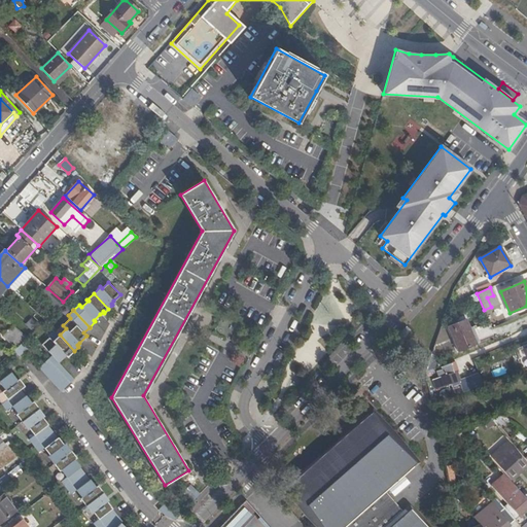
[(455,323),(466,318),(464,314),(453,319),(455,323)]
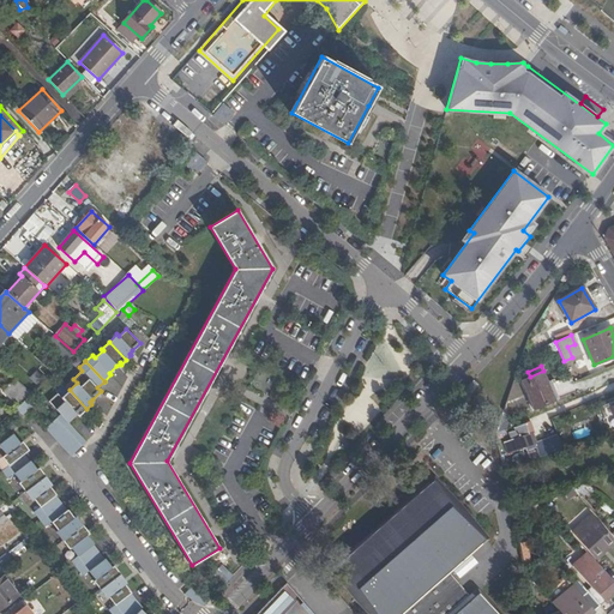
[(543,371),(530,377),(522,380),(533,408),(554,399),(547,381),(543,371)]
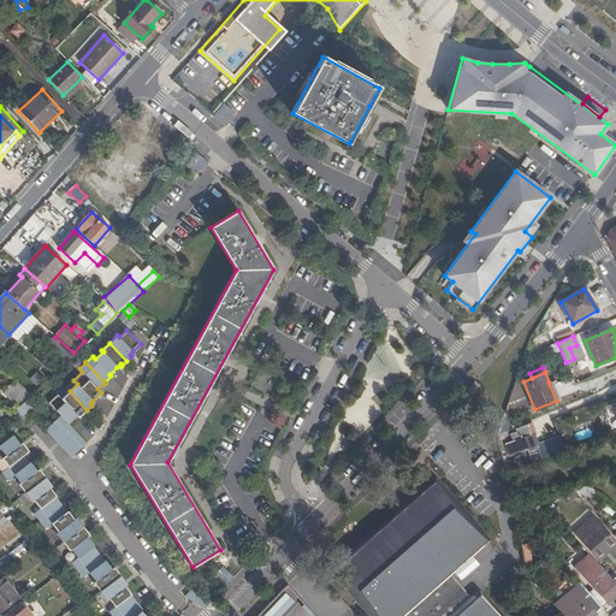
[(41,385),(43,375),(33,373),(30,383),(41,385)]
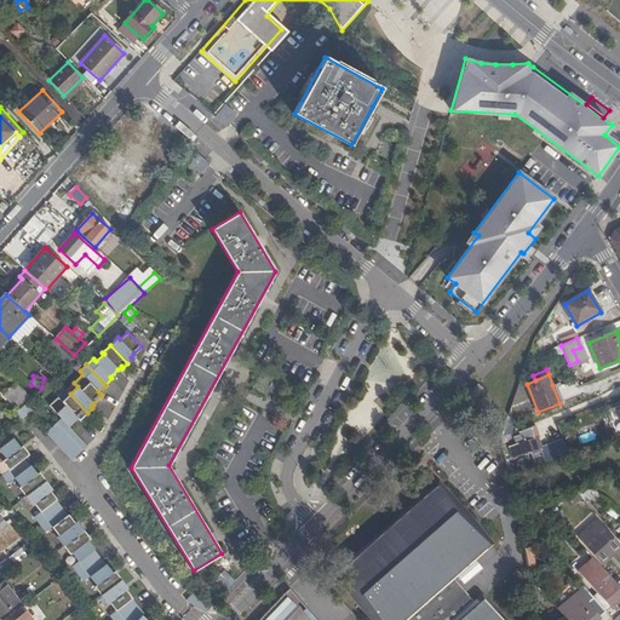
[(4,395),(21,409),(27,403),(32,399),(15,383),(4,395)]
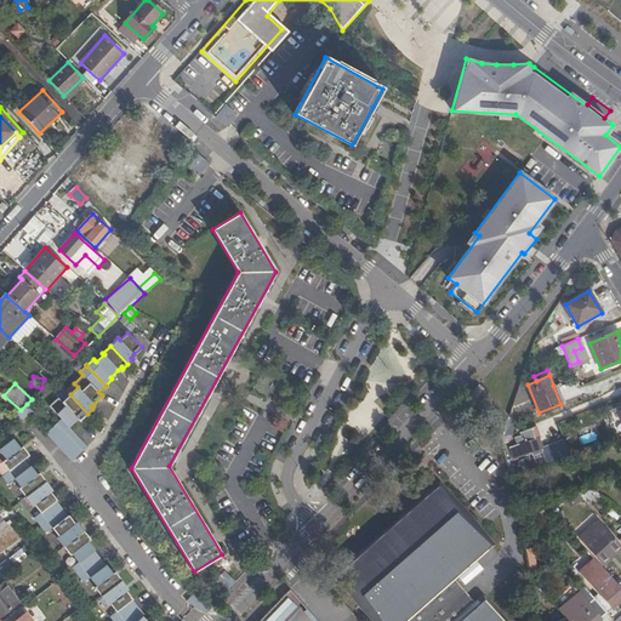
[(560,404),(564,403),(557,383),(553,386),(560,404)]
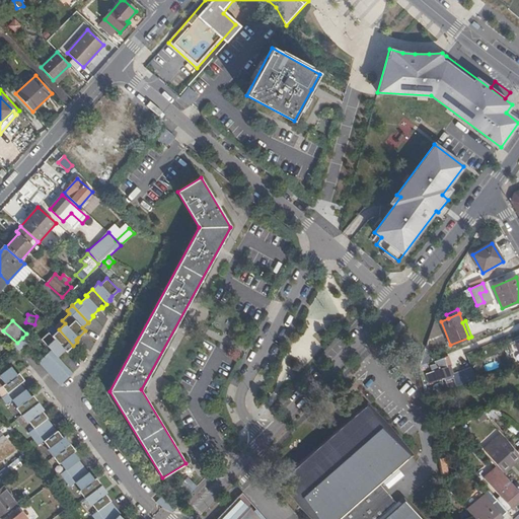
[(69,349),(73,346),(59,329),(53,336),(49,332),(42,339),(52,350),(58,357),(65,350),(68,348),(69,349)]
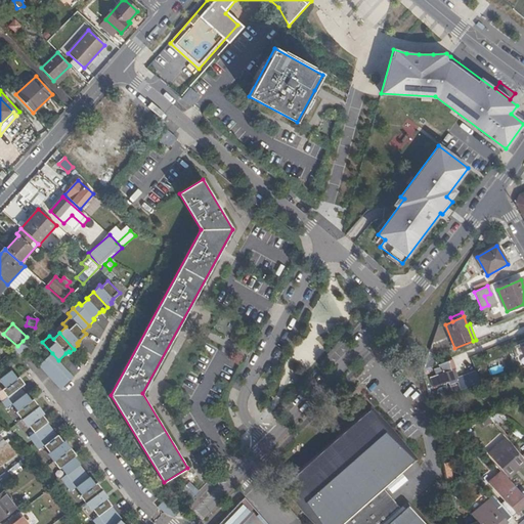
[(32,342),(27,337),(23,341),(28,347),(32,342)]
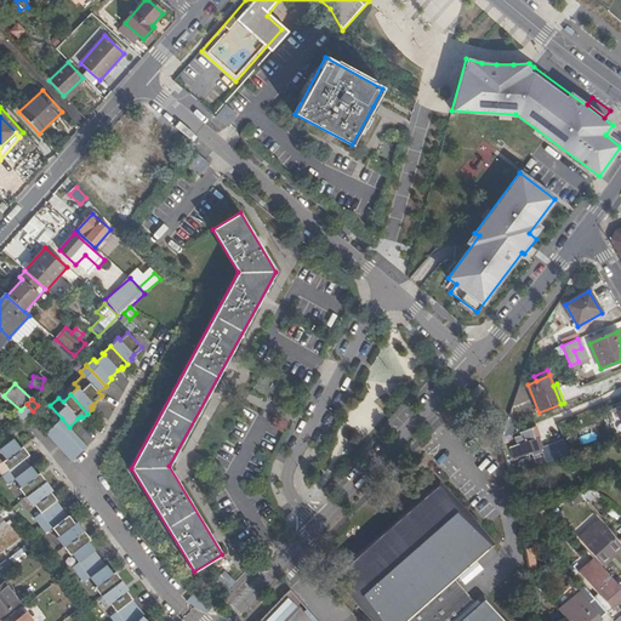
[(27,404),(21,410),(27,416),(33,411),(27,404)]
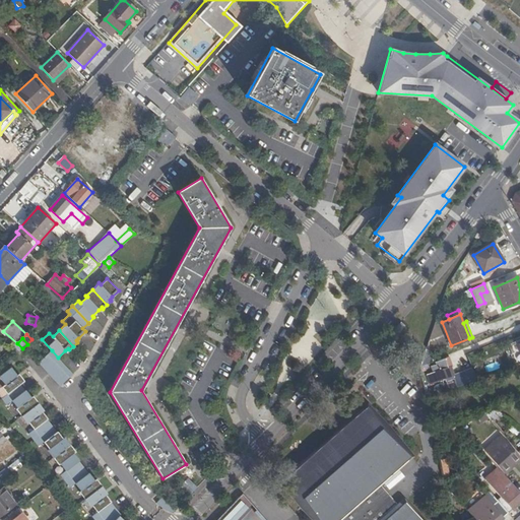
[(58,358),(52,350),(39,363),(61,386),(74,374),(58,358)]
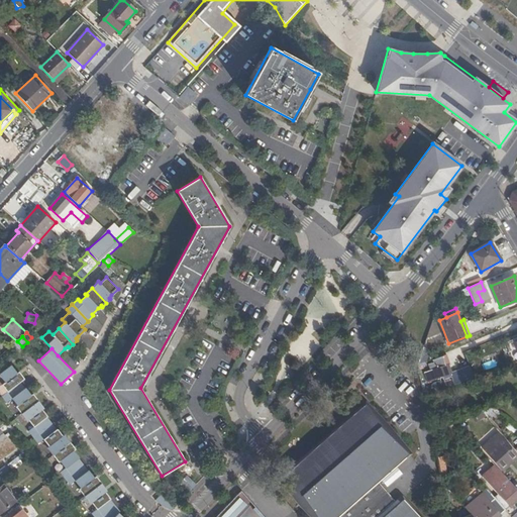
[(444,366),(441,357),(433,360),(434,363),(432,364),(431,365),(430,367),(430,369),(430,371),(430,372),(429,373),(431,380),(449,373),(446,365),(444,366)]
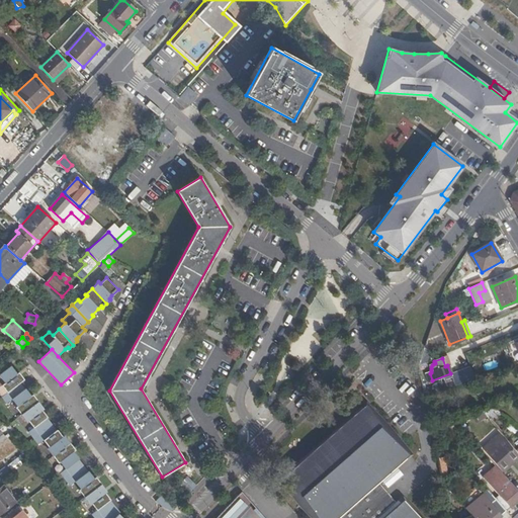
[(21,383),(25,380),(22,375),(20,377),(18,374),(12,366),(0,375),(0,387),(3,385),(8,393),(21,383)]
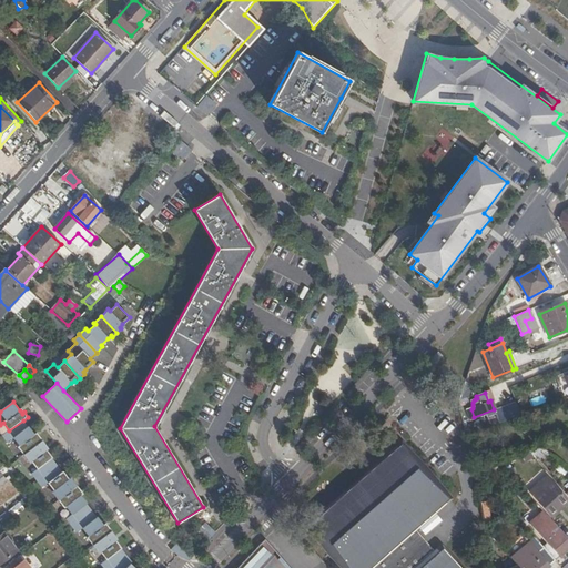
[(24,455),(43,440),(40,436),(38,437),(36,434),(29,426),(29,427),(23,421),(9,430),(3,435),(9,442),(14,438),(20,446),(18,447),(24,455)]
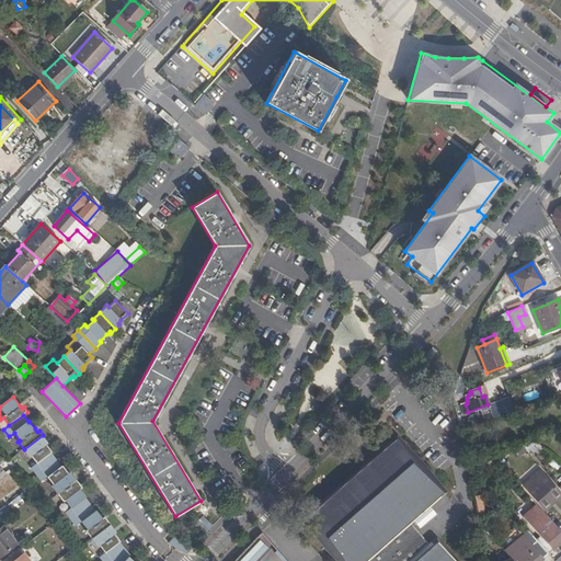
[(46,439),(43,435),(24,449),(30,457),(32,456),(37,464),(32,468),(37,474),(57,459),(52,453),(53,451),(47,445),(44,442),(46,439)]
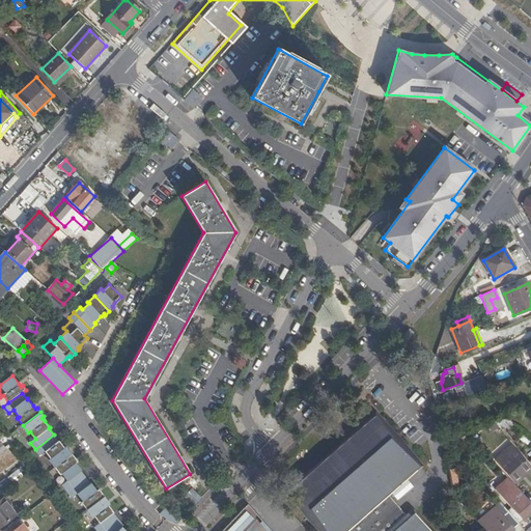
[(394,530),(409,519),(386,494),(419,465),(378,418),(290,495),(323,530),(394,530)]
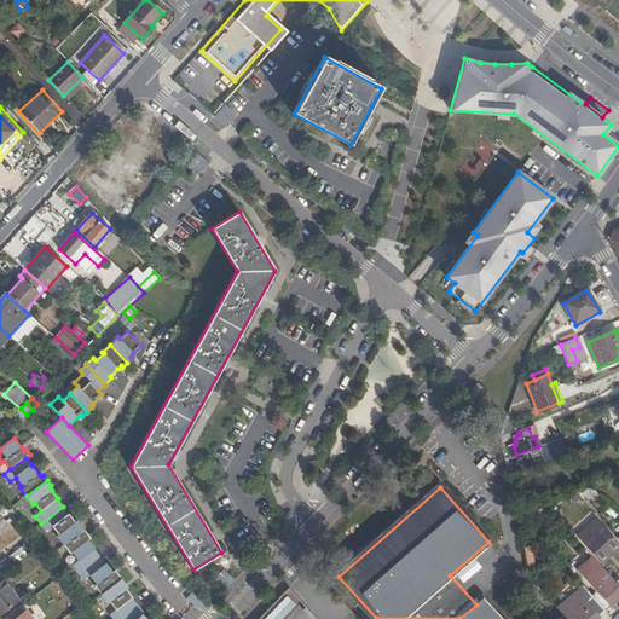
[(574,490),(565,492),(573,503),(580,497),(574,490)]
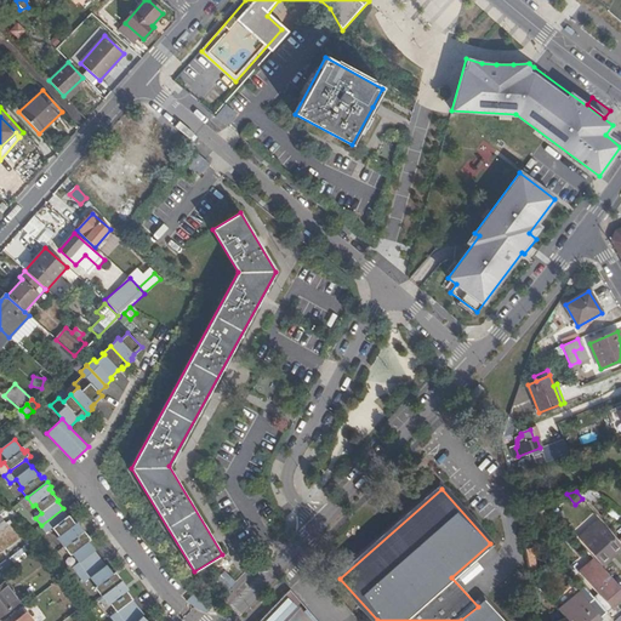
[(64,546),(85,531),(81,525),(79,528),(77,524),(69,516),(63,508),(41,525),(47,533),(53,528),(60,536),(57,537),(64,546)]
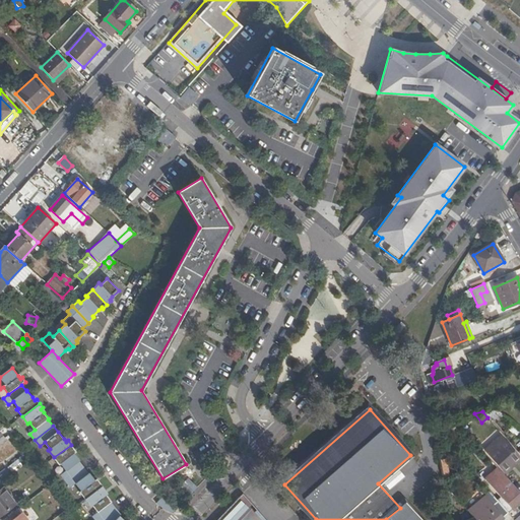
[(501,438),(486,451),(500,466),(515,453),(501,438)]
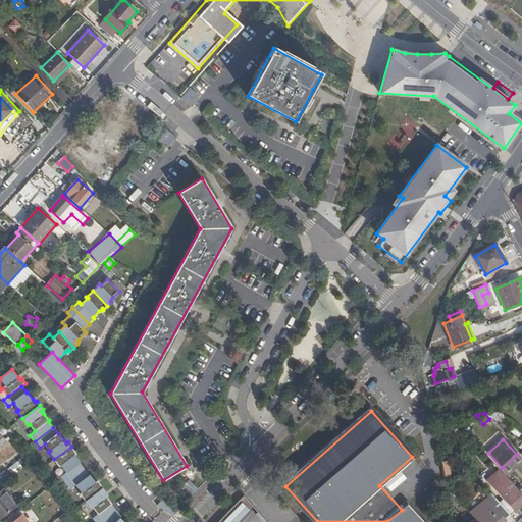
[(5,456),(14,451),(10,445),(2,449),(5,456)]
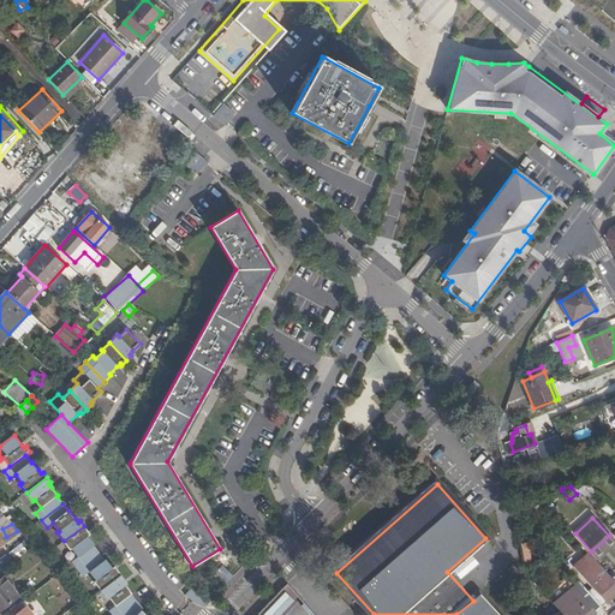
[(88,531),(84,526),(64,541),(70,550),(72,548),(78,556),(72,561),(78,568),(100,553),(94,544),(95,544),(89,536),(85,532),(88,531)]
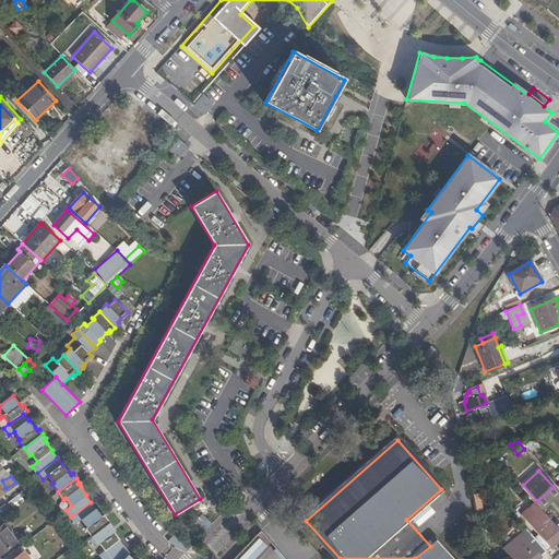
[(92,536),(110,522),(107,518),(105,519),(103,515),(96,508),(96,509),(91,502),(71,516),(76,523),(82,520),(87,527),(86,528),(92,536)]
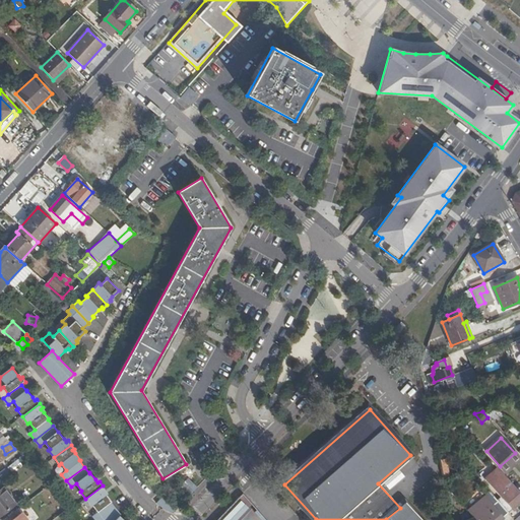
[(516,485),(502,470),(496,477),(508,492),(516,485)]
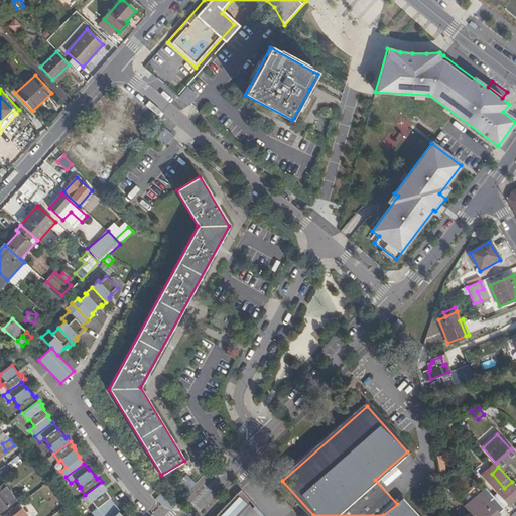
[(509,505),(515,498),(515,487),(512,482),(504,488),(492,474),(486,479),(501,496),(508,503),(509,505)]
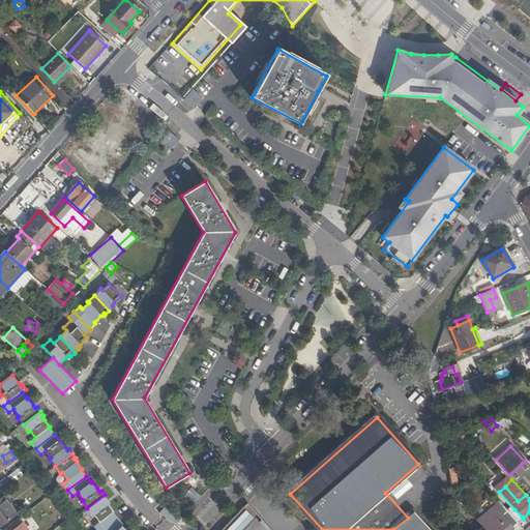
[(193,506),(202,497),(192,488),(188,492),(185,489),(180,494),(193,506)]
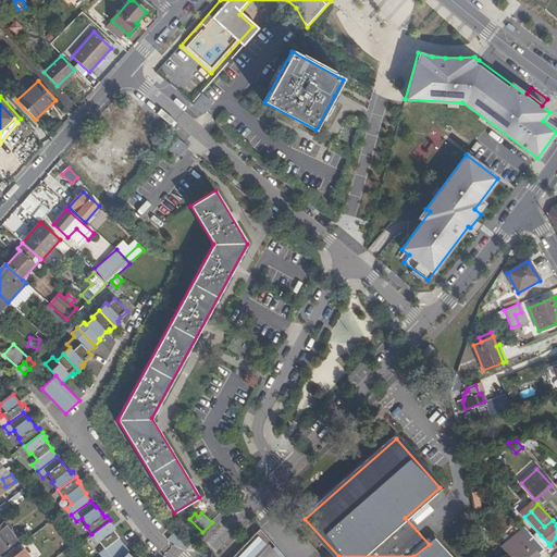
[(113,524),(110,520),(91,534),(97,542),(99,541),(104,548),(99,553),(102,556),(107,556),(124,544),(119,537),(120,536),(114,529),(111,527),(113,524)]
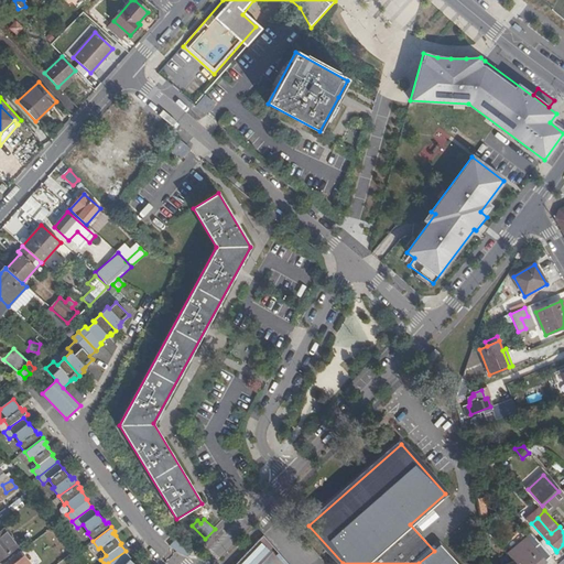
[(0,559),(15,549),(1,531),(0,531),(0,559)]
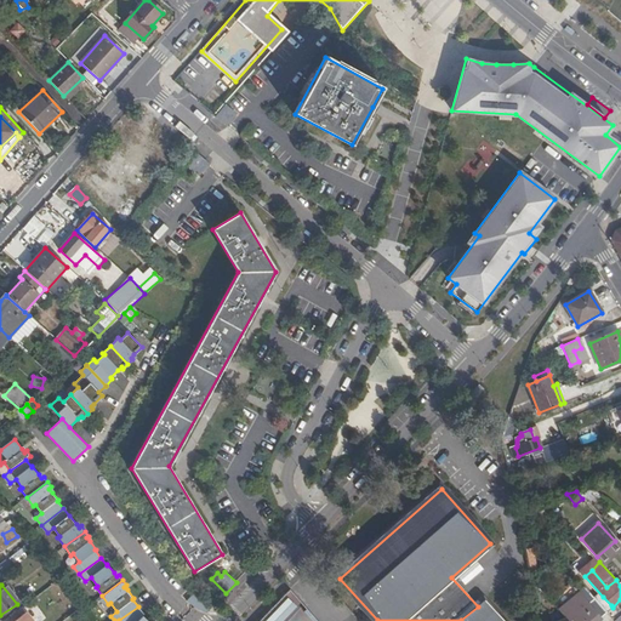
[(602,617),(607,613),(605,611),(597,602),(585,587),(558,610),(567,620),(570,620),(571,620),(600,620),(603,620),(602,617)]
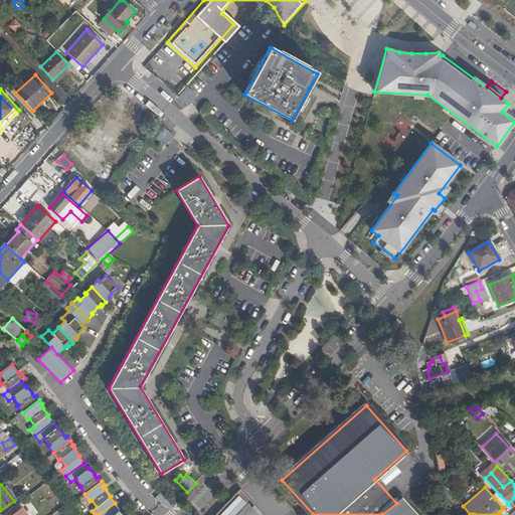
[(170,510),(174,505),(168,502),(166,500),(163,497),(160,494),(155,499),(160,504),(170,510)]
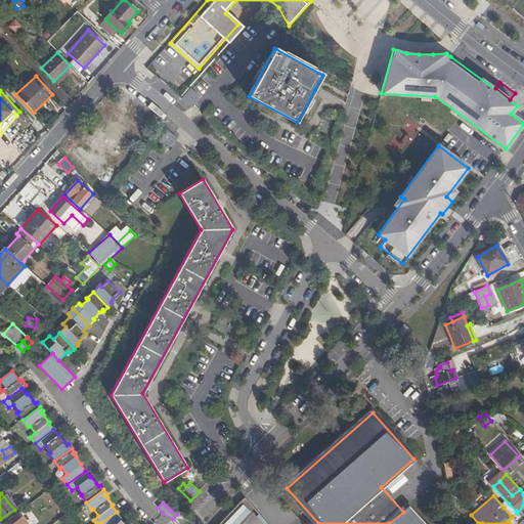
[(217,523),(242,523),(252,514),(241,503),(217,523)]
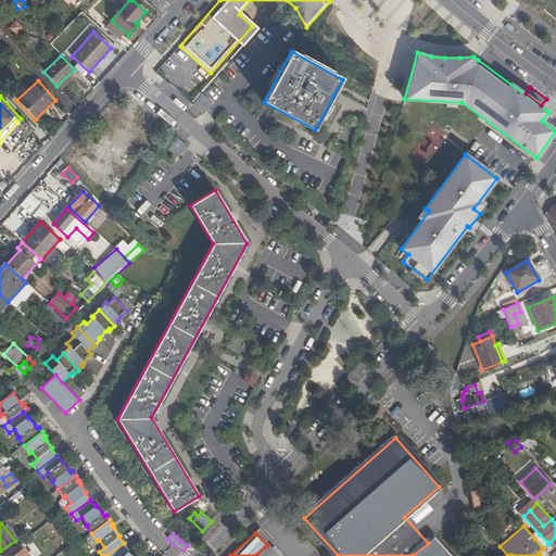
[(540,534),(534,539),(542,547),(547,542),(540,534)]
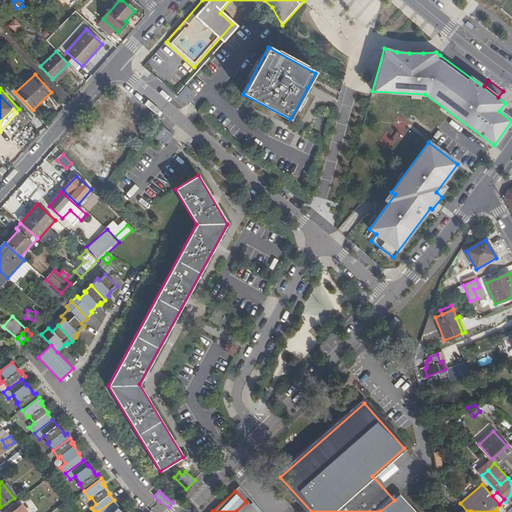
[(394,500),(380,511),(414,511),(398,496),(394,500)]
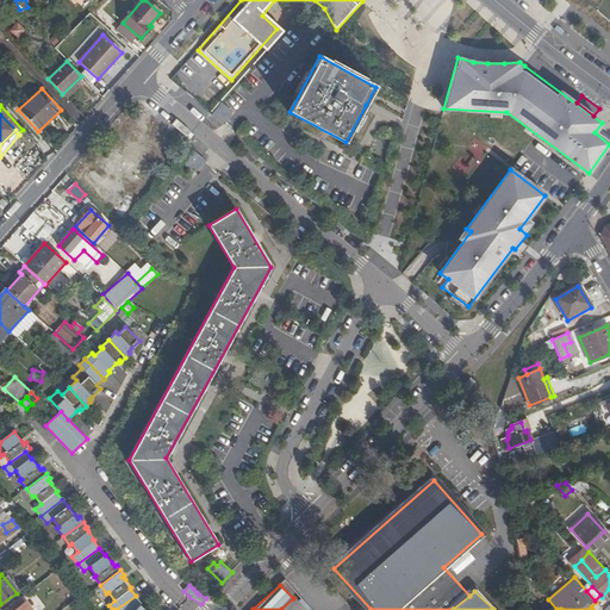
[(145,609),(141,605),(142,604),(136,596),(117,609),(145,609)]
